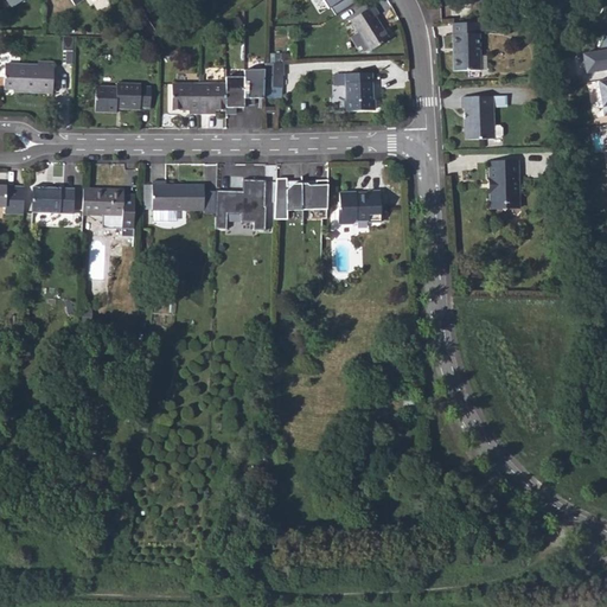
[(357,2),(355,0),(323,0),(328,8),(331,7),(336,16),(357,2)]
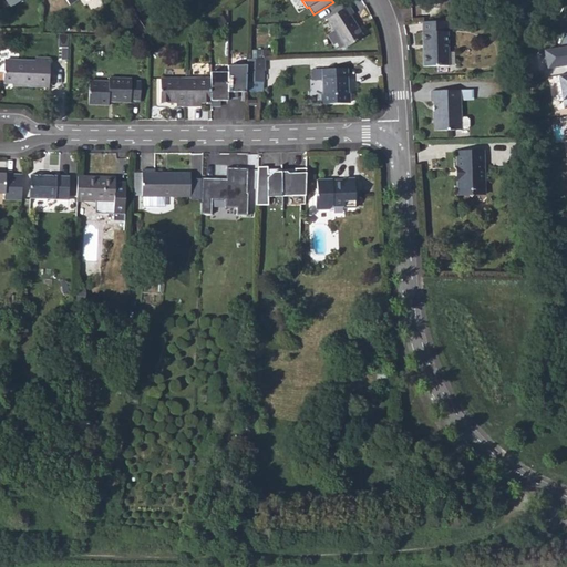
[(336,32),(344,48),(364,35),(351,16),(354,13),(349,4),(327,18),(336,32)]
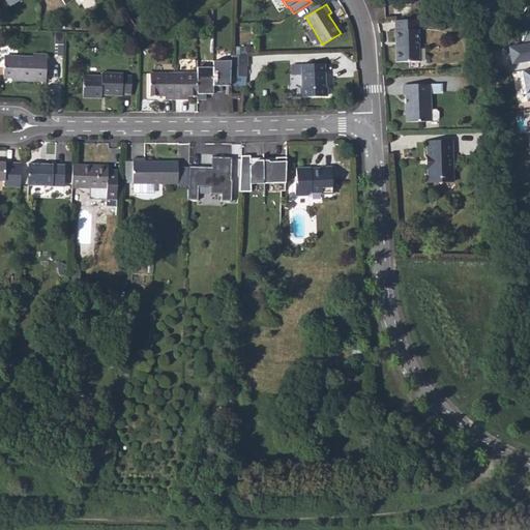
[(394,20),(395,61),(419,61),(418,19),(394,20)]
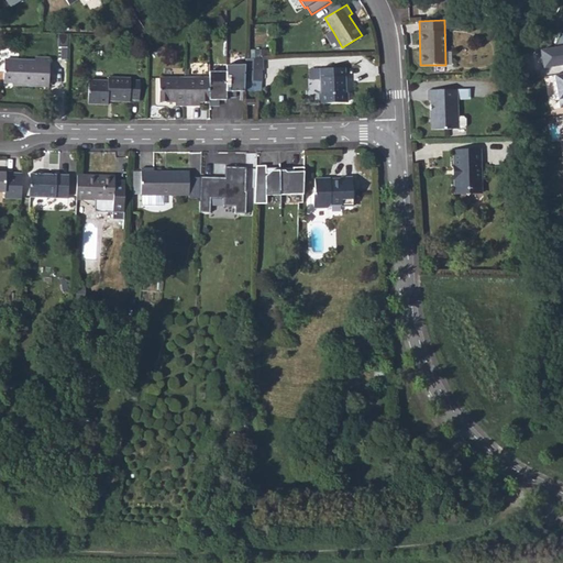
[(342,47),(333,32),(327,36),(334,47),(342,47)]
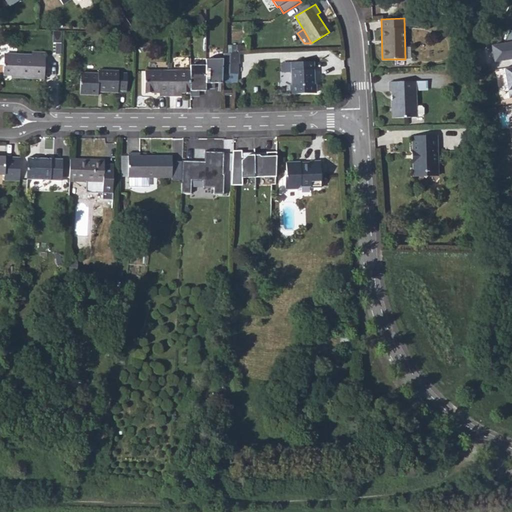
[(511,30),(510,29),(503,44),(492,46),(494,61),(511,58),(511,30)]
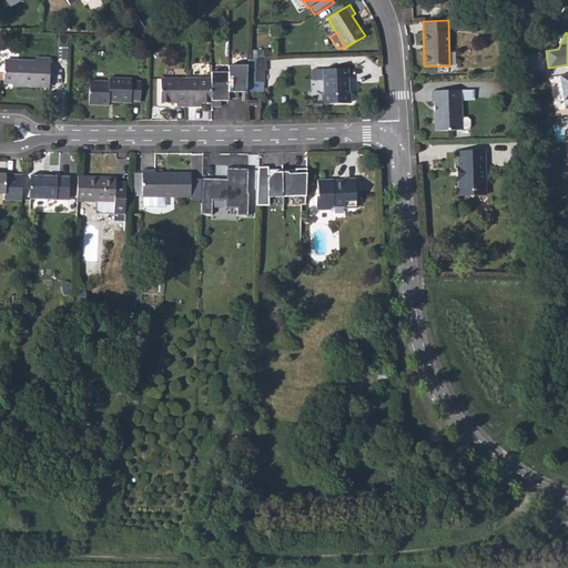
[(3,83),(16,83),(16,87),(50,87),(50,58),(34,58),(34,61),(4,60),(3,83)]
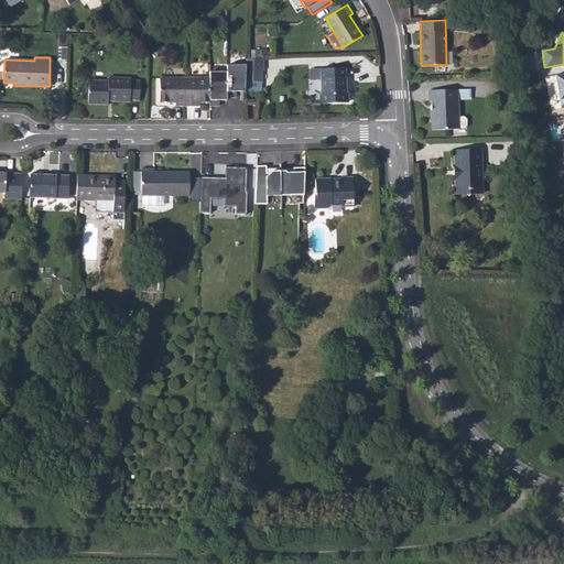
[(245,82),(260,80),(260,71),(263,71),(264,57),(257,58),(246,58),(246,65),(245,82)]
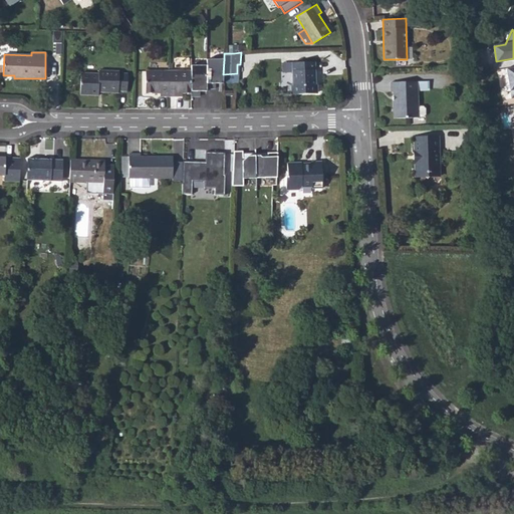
[(191,93),(191,95),(200,95),(200,91),(206,90),(206,88),(215,88),(215,83),(223,83),(223,82),(223,74),(224,59),(207,59),(207,65),(191,65),(191,70),(191,93)]
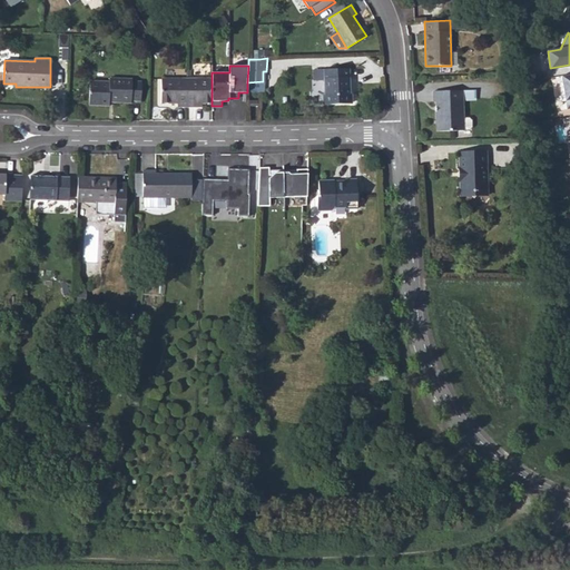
[(350,80),(349,68),(324,69),(324,94),(322,94),(323,105),(351,104),(350,89),(347,88),(347,80),(350,80)]
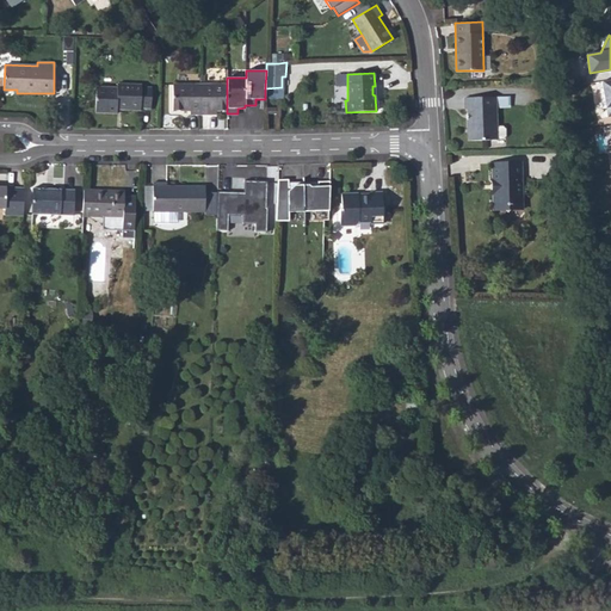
[(117,110),(117,105),(122,105),(122,110),(141,111),(141,109),(152,109),(152,88),(142,87),(142,84),(117,84),(117,87),(96,87),(96,112),(117,112),(117,110)]
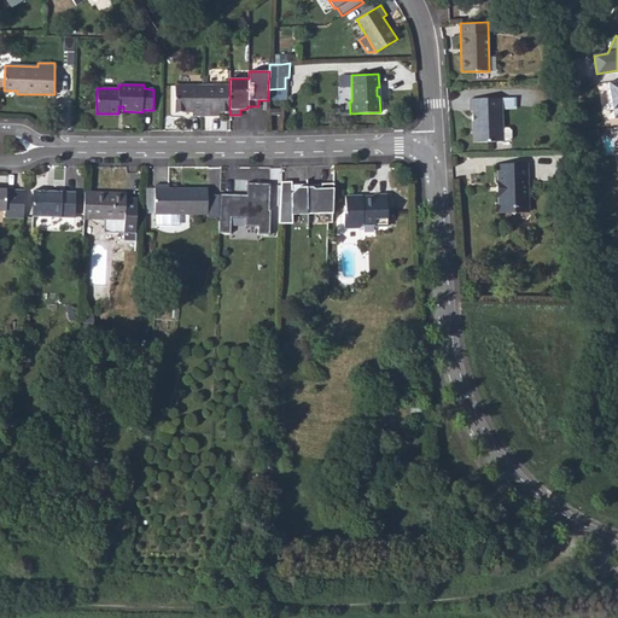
[(202,116),(203,85),(174,86),(174,112),(192,112),(192,116),(202,116)]
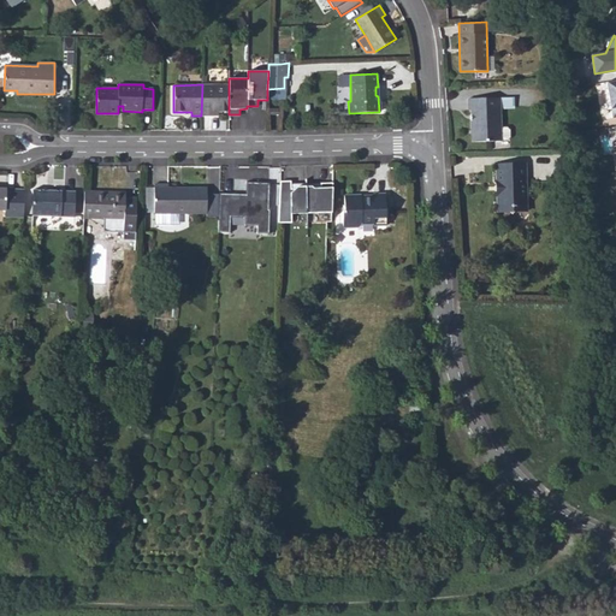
[(201,116),(209,116),(209,112),(218,112),(229,112),(229,84),(202,84),(201,116)]
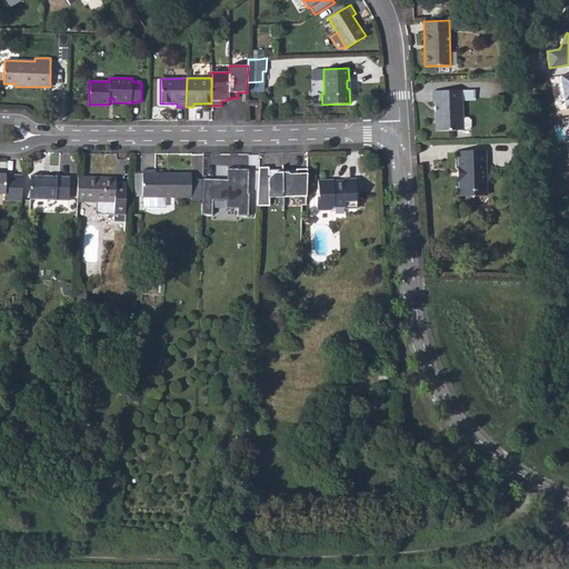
[(472,89),(461,90),(462,99),(472,99),(472,89)]
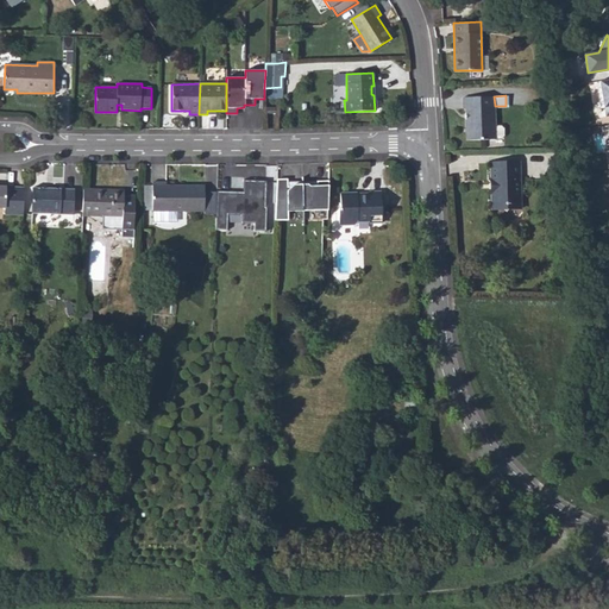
[(466,129),(471,129),(471,140),(495,139),(502,139),(504,137),(504,130),(501,127),(495,127),(495,106),(494,96),(463,98),(463,110),(465,110),(466,129)]
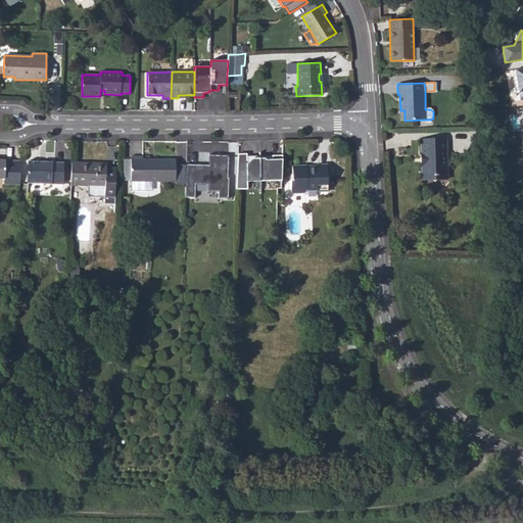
[(422,155),(424,157),(425,157),(426,161),(424,161),(422,164),(423,181),(448,181),(447,151),(446,139),(421,139),(422,155)]
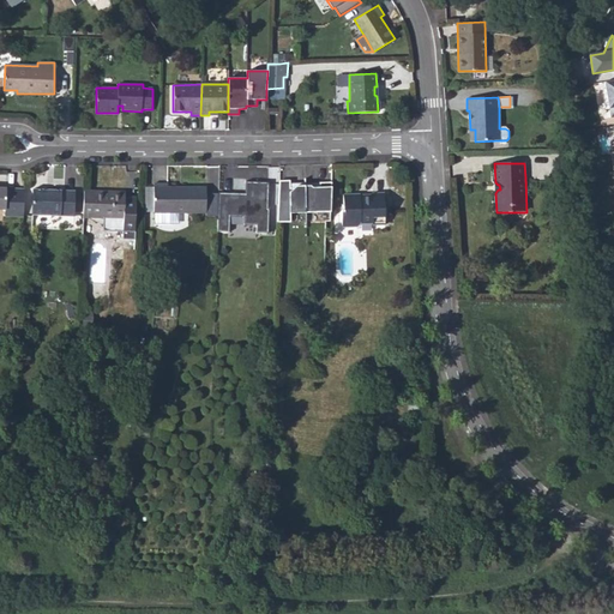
[(289,190),(289,184),(289,182),(280,181),(277,223),(290,223),(290,215),(305,215),(305,187),(295,188),(293,190),(289,190)]
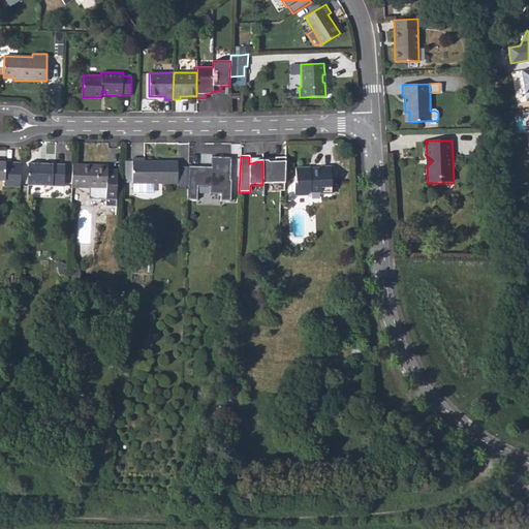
[(204,166),(188,166),(187,199),(197,199),(198,186),(211,187),(210,193),(221,194),(221,200),(231,201),(232,180),(230,180),(231,157),(213,157),(213,167),(211,167),(211,170),(204,170),(204,166)]
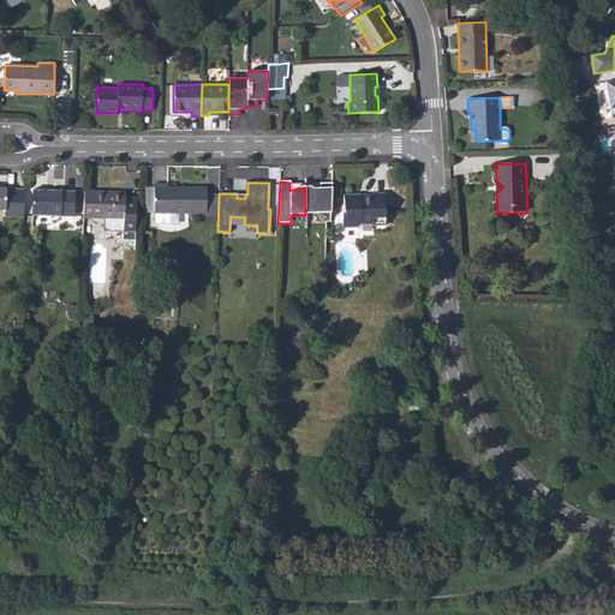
[(153,213),(207,214),(207,195),(207,187),(167,187),(167,184),(154,184),(153,213)]
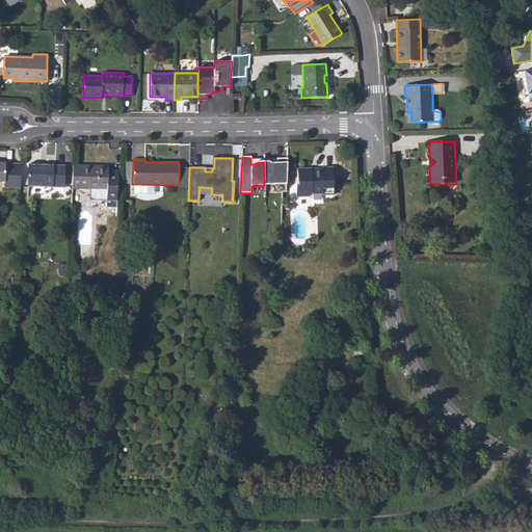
[(286,187),(287,160),(276,160),(276,163),(270,164),(268,162),(264,162),(264,186),(286,187)]
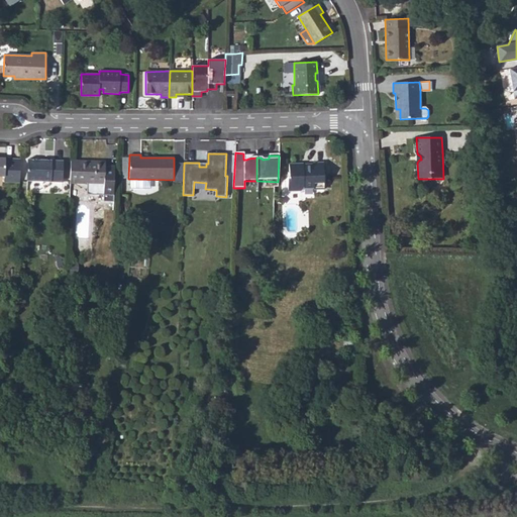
[(0,158),(0,176),(4,177),(4,181),(19,182),(20,160),(5,159),(0,158)]
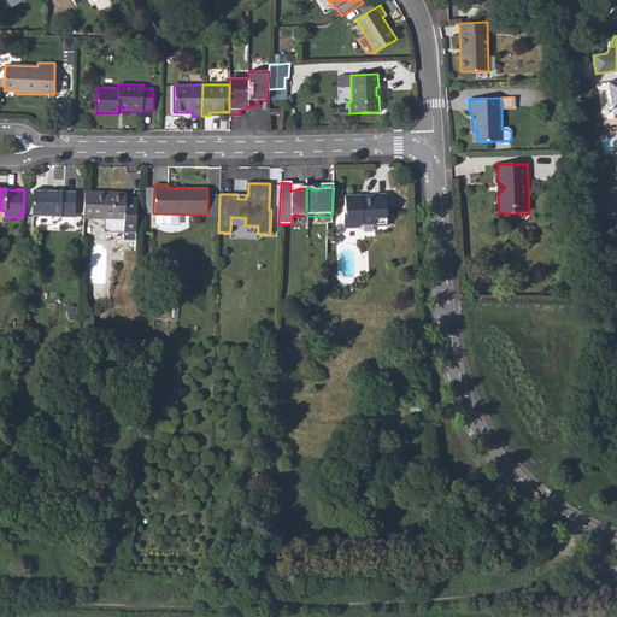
[(52,191),(33,191),(31,216),(74,218),(75,192),(60,192),(60,193),(52,193),(52,191)]
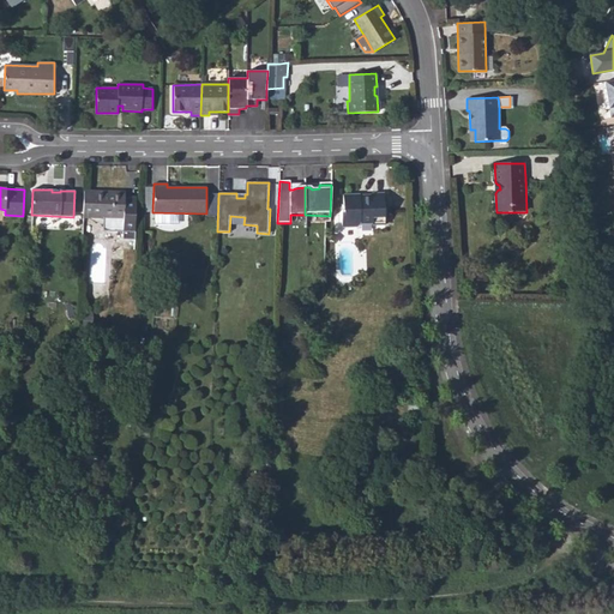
[(83,217),(103,218),(103,233),(122,233),(122,241),(134,241),(136,199),(124,199),(124,198),(108,197),(108,193),(84,192),(83,217)]
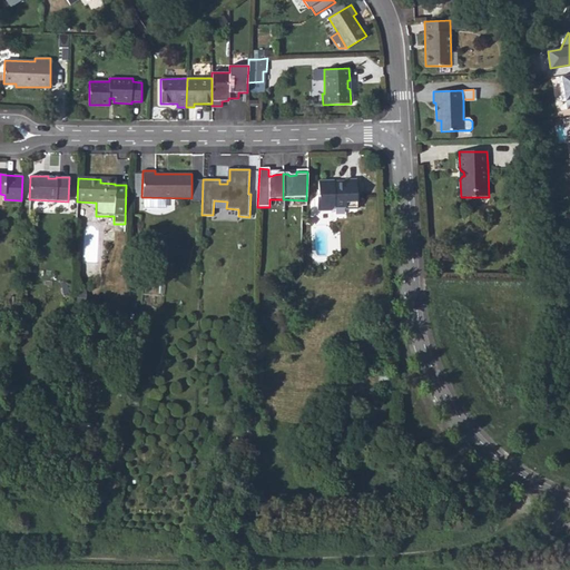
[(334,180),(317,180),(318,196),(316,196),(316,212),(333,210),(335,208),(346,207),(346,209),(359,209),(356,179),(344,179),(345,180),(345,184),(334,184),(334,180)]
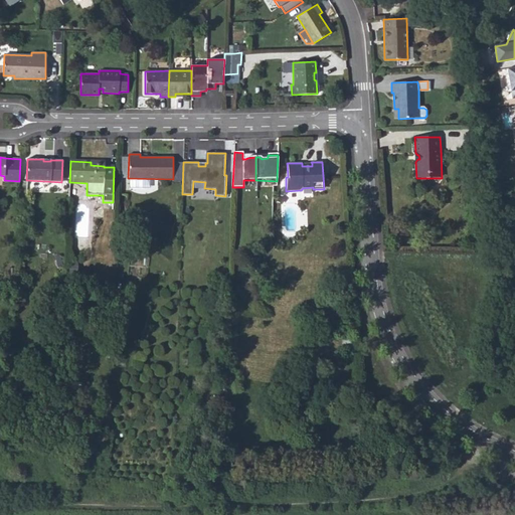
[(182,163),(173,163),(173,179),(173,183),(182,183),(182,163)]
